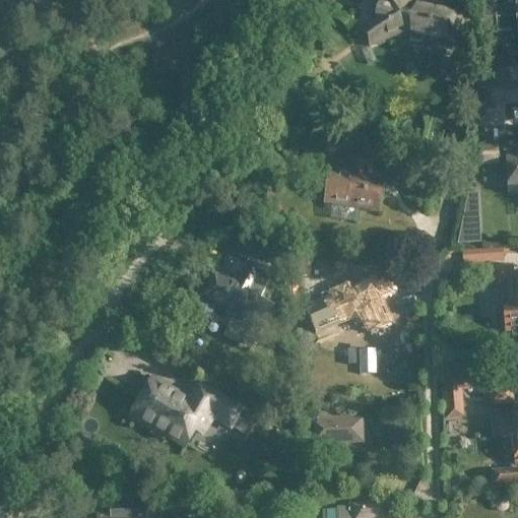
[(411,4),(408,0),(379,0),(381,4),(381,5),(379,6),(377,13),(379,14),(378,15),(379,15),(362,30),(371,45),(398,34),(405,28),(461,40),(466,15),(411,4)]
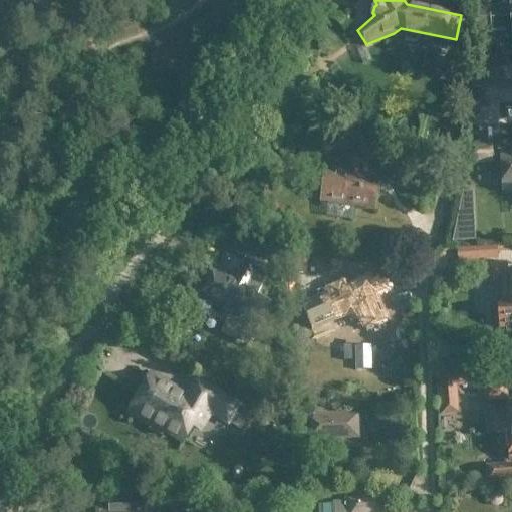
[(506,16),(511,16),(511,0),(500,0),(501,5),(491,6),(492,17),(497,17),(506,16)]
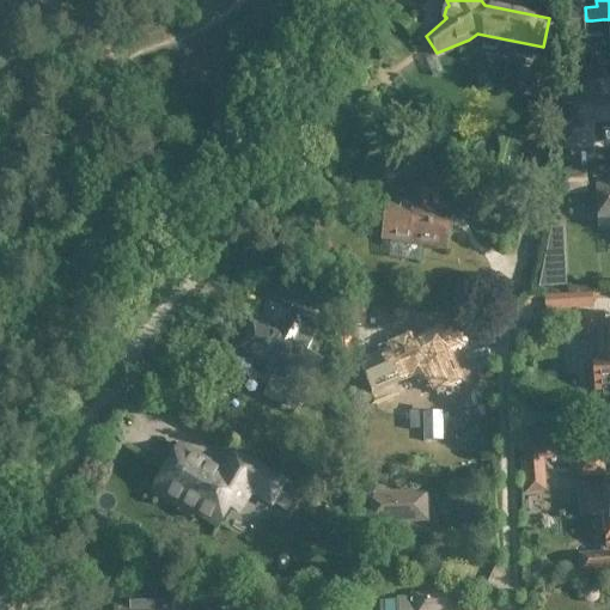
[(592,20),(586,20),(586,36),(604,35),(604,44),(609,44),(609,19),(603,19),(592,20)]
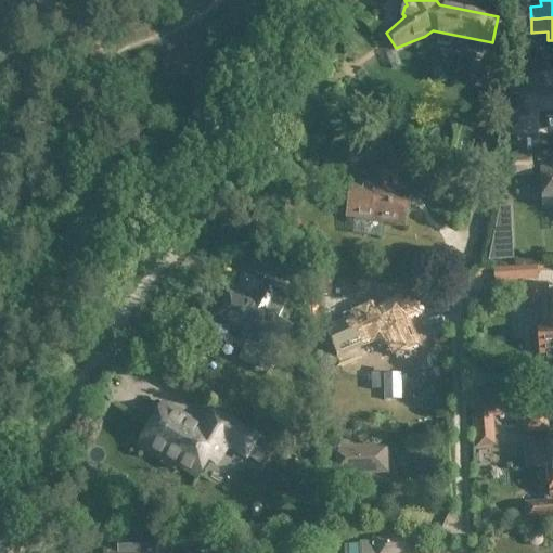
[(552,72),(549,73),(549,60),(515,61),(512,94),(526,94),(527,127),(539,126),(538,112),(548,112),(548,117),(552,116),(552,72)]
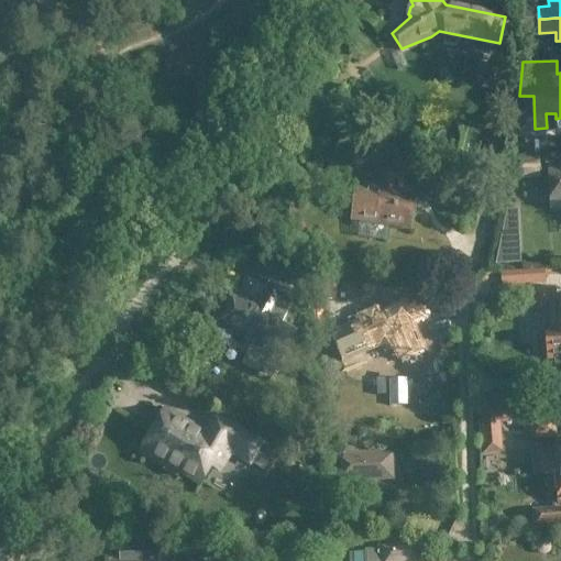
[(396,139),(380,145),(383,154),(388,156),(402,151),(396,139)]
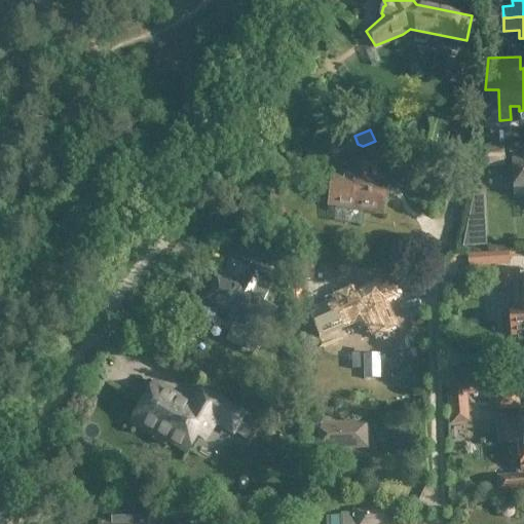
[(378,159),(366,157),(364,174),(336,170),(331,203),(384,212),(389,181),(380,180),(380,176),(377,176),(378,174),(377,173),(378,159)]
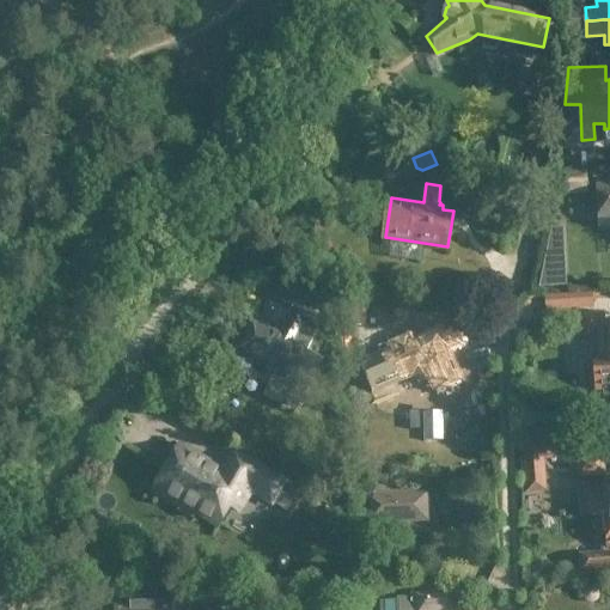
[(548,310),(595,306),(595,292),(547,296),(548,310)]
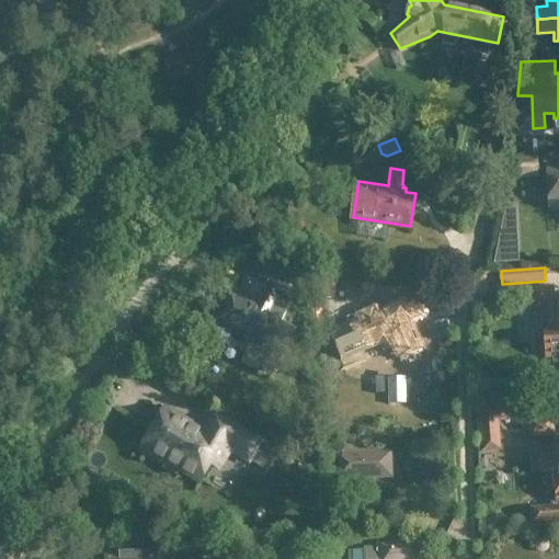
[(294,269),(292,280),(308,283),(310,272),(294,269)]
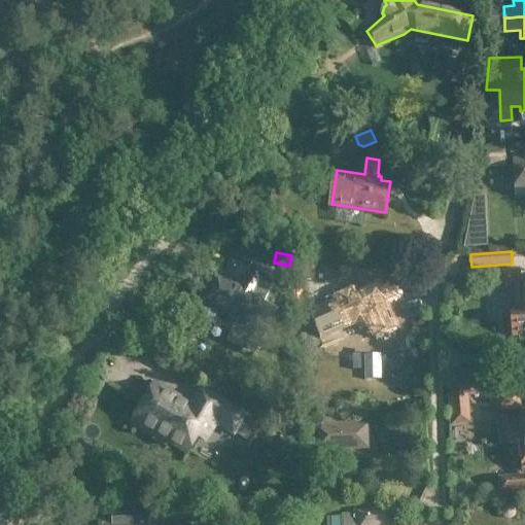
[(244,288),(220,276),(208,302),(244,320),(264,281),(273,286),(279,274),(257,263),(244,288)]
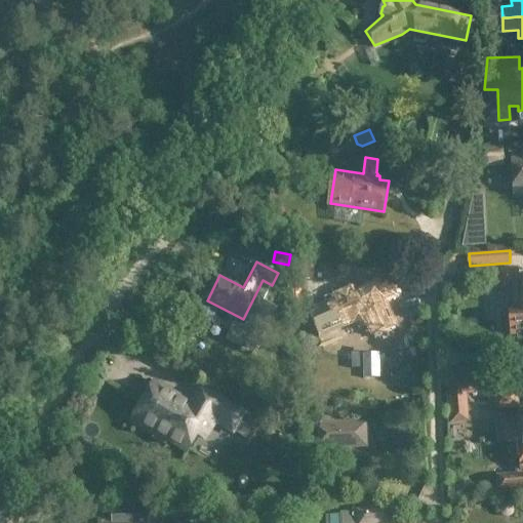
[(509,313),(506,316),(507,326),(510,329),(510,332),(522,330),(522,272),(521,272),(521,269),(501,271),(503,285),(517,284),(518,309),(509,310),(509,313)]
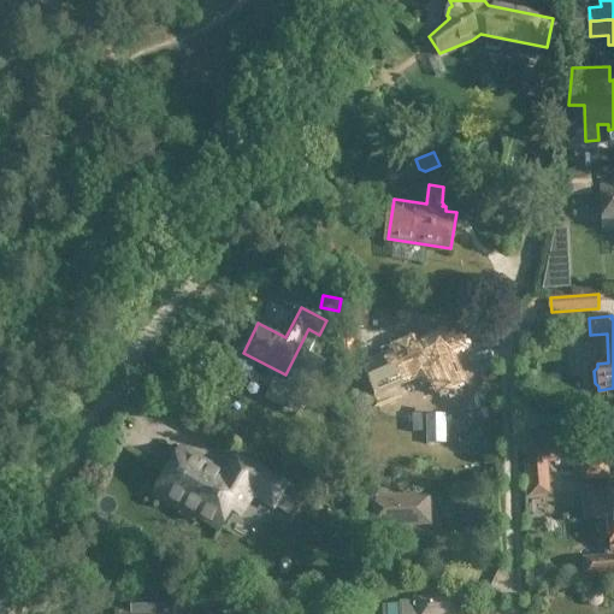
[(365,366),(377,395),(415,378),(415,379),(419,378),(423,378),(426,378),(429,379),(432,381),(435,383),(437,387),(438,389),(442,395),(467,384),(454,353),(467,348),(460,331),(447,337),(444,331),(419,342),(417,334),(393,344),(395,353),(365,366)]
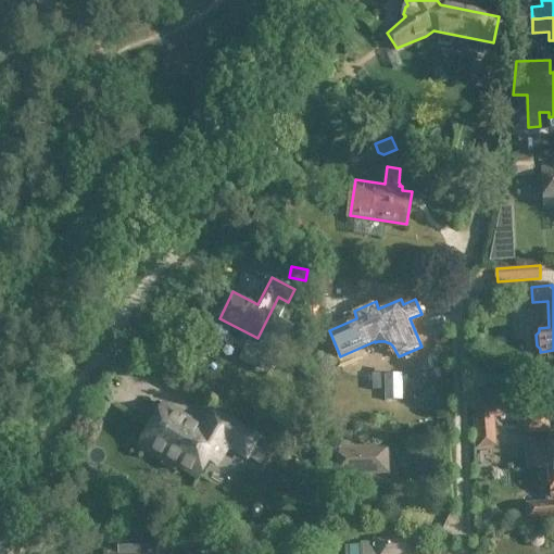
[(506,400),(478,401),(479,420),(480,444),(496,443),(494,419),(494,418),(507,417),(506,400)]
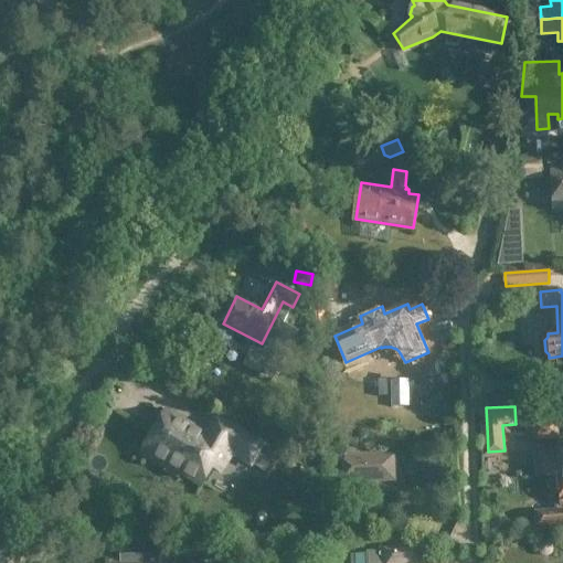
[(219,416),(208,435),(169,412),(145,452),(182,474),(186,469),(204,480),(214,465),(222,470),(233,452),(252,463),(264,444),(219,416)]
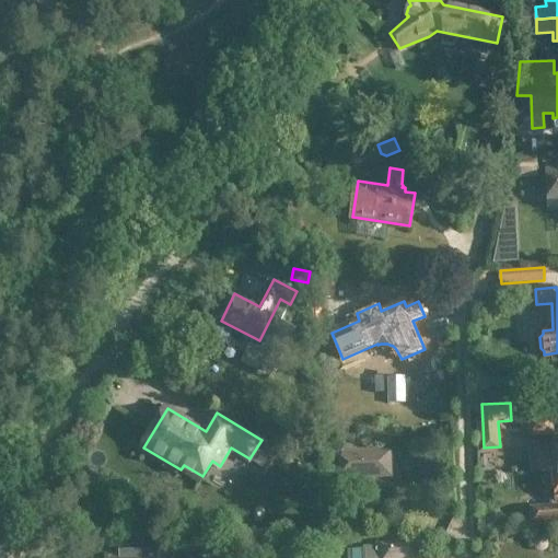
[(554,433),(553,419),(531,420),(532,434),(554,433)]
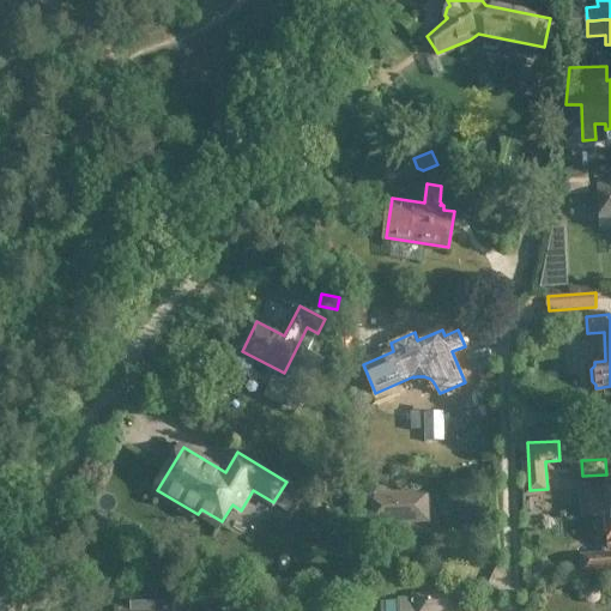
[(610,484),(592,487),(594,516),(610,515),(610,484)]
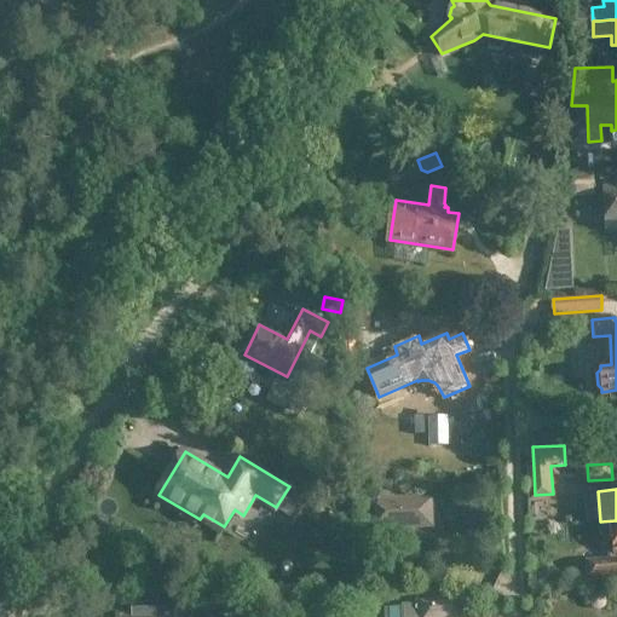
[(379,522),(381,522),(381,525),(433,524),(432,520),(436,519),(434,505),(432,505),(432,500),(381,501),(381,506),(379,506),(379,522)]
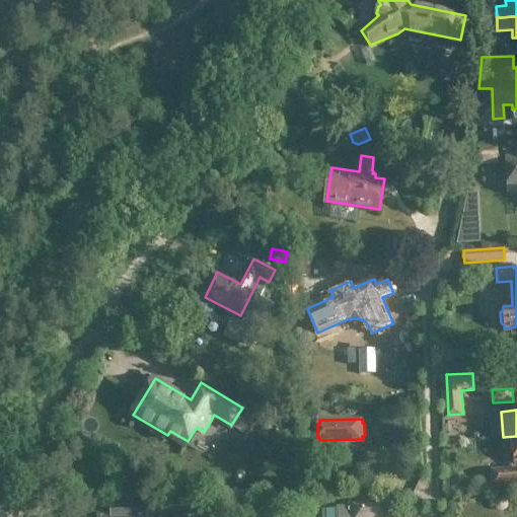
[(516,436),(516,463),(512,463),(512,468),(493,469),(494,485),(516,483),(516,436)]
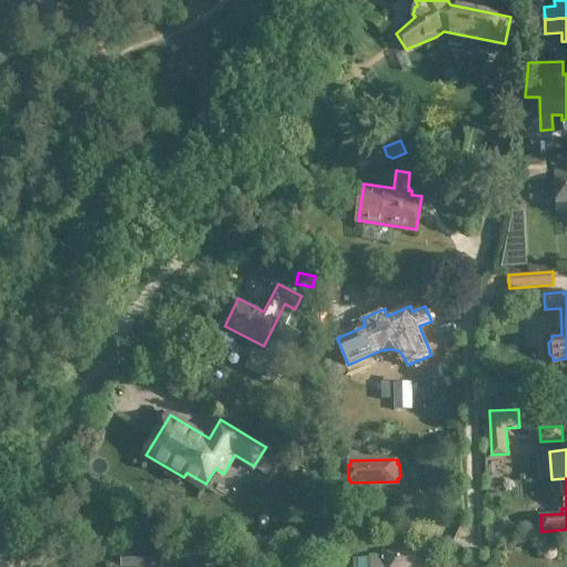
[(506,524),(496,525),(496,536),(506,536),(506,524)]
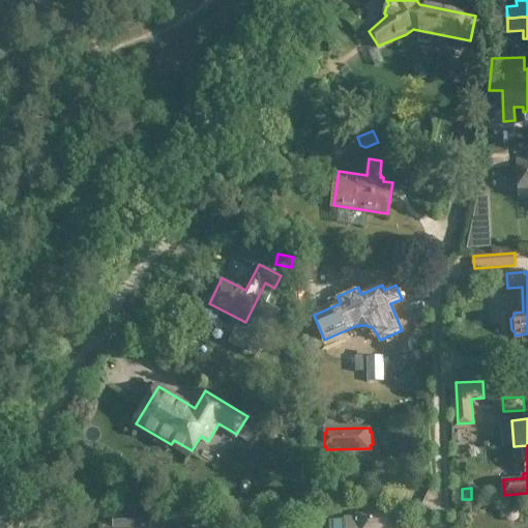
[(507,511),(506,516),(508,520),(512,522),(517,521),(520,518),(520,514),(518,509),(515,507),(509,508),(507,511)]
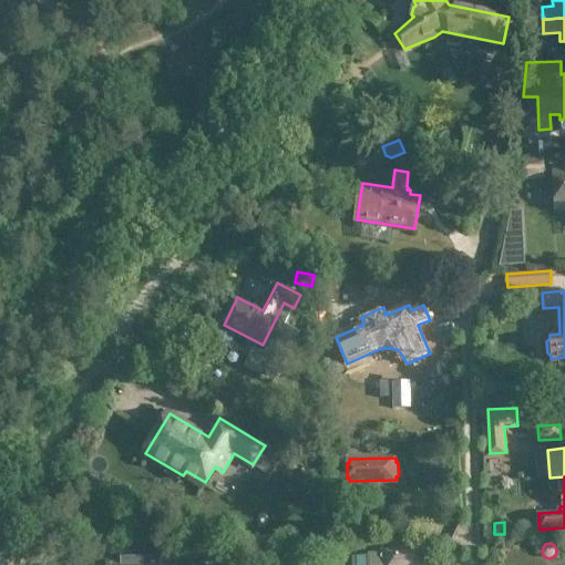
[(418,564),(417,550),(387,551),(387,552),(370,553),(370,556),(357,557),(357,564),(418,564)]
